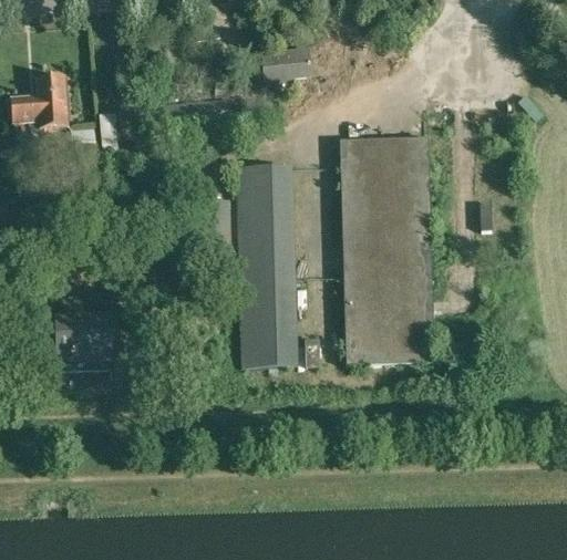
[(119,9),(119,0),(92,0),(93,10),(119,9)]
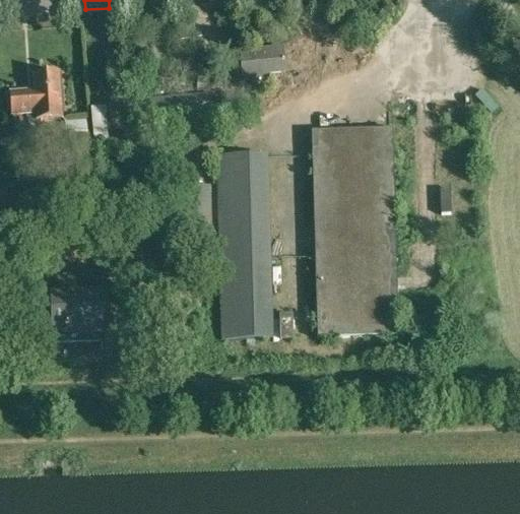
[(240,48),(243,74),(268,72),(267,68),(285,66),(283,44),(240,48)]
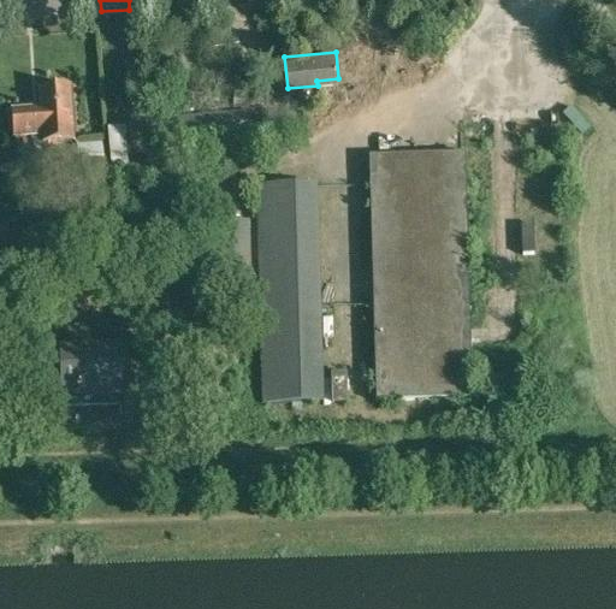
[(232,81),(235,101),(268,98),(267,77),(232,81)]
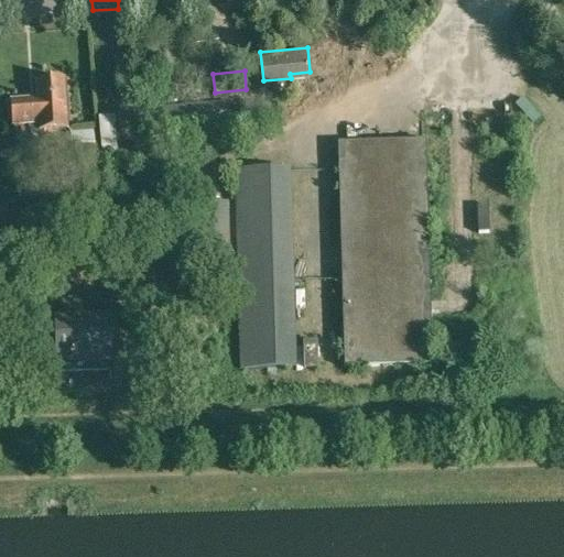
[(36,93),(10,95),(12,120),(29,119),(29,126),(40,124),(67,123),(64,74),(35,76),(36,93)]
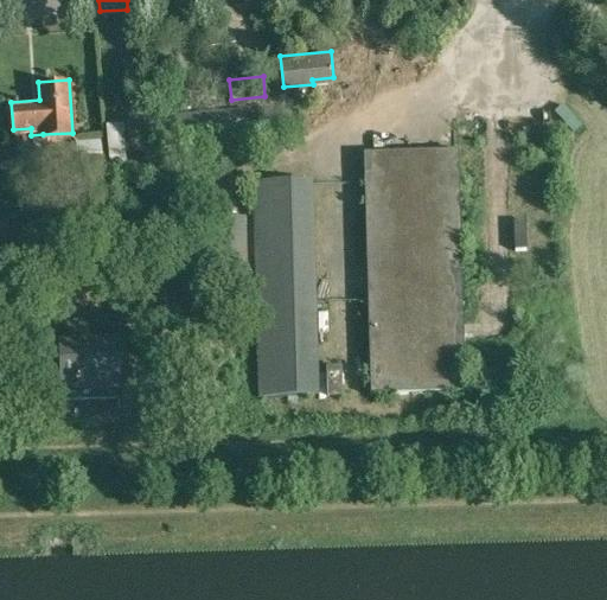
[(173,109),(176,136),(249,129),(247,103),(173,109)]
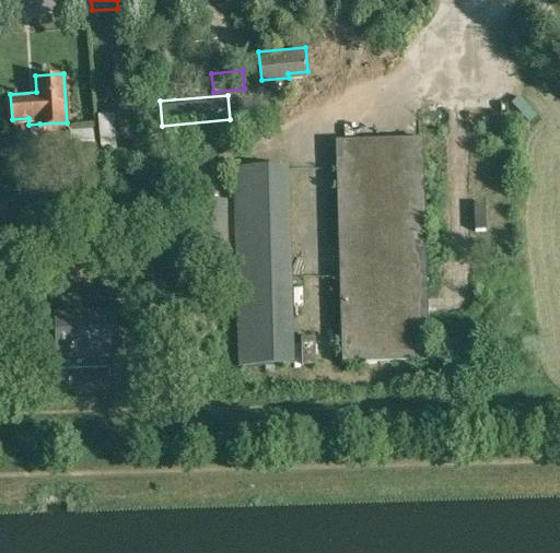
[(123,155),(127,178),(148,175),(143,152),(141,153),(138,142),(128,143),(127,137),(144,134),(142,108),(114,110),(114,109),(97,112),(102,153),(115,151),(115,153),(128,152),(128,154),(123,155)]
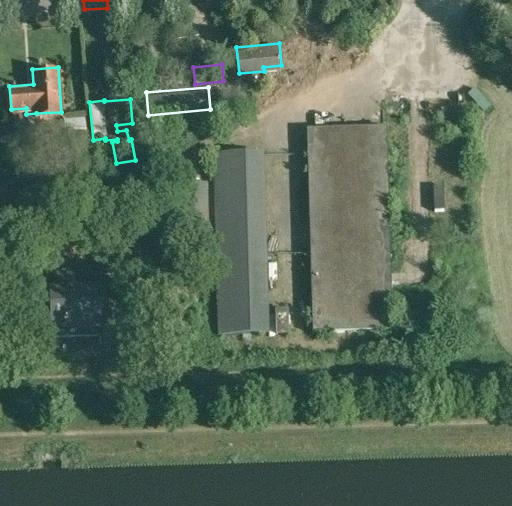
[(54,159),(55,179),(71,179),(92,177),(91,158),(89,125),(86,125),(85,113),(64,115),(66,158),(54,159)]
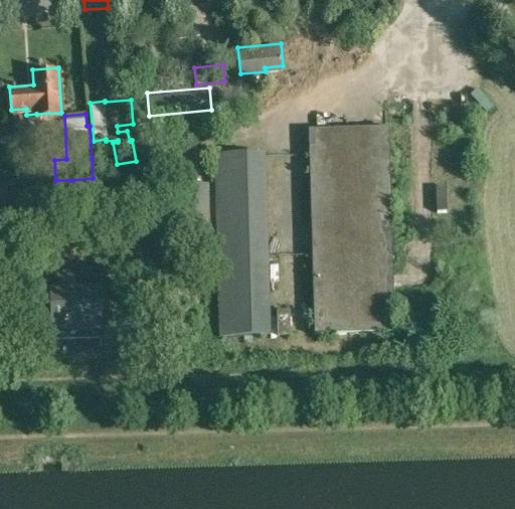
[(309,126),(314,331),(394,329),(389,124),(309,126)]
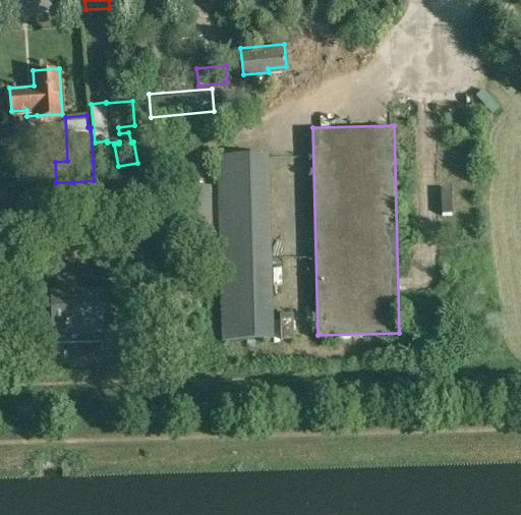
[(184,182),(185,223),(212,223),(211,182),(184,182)]
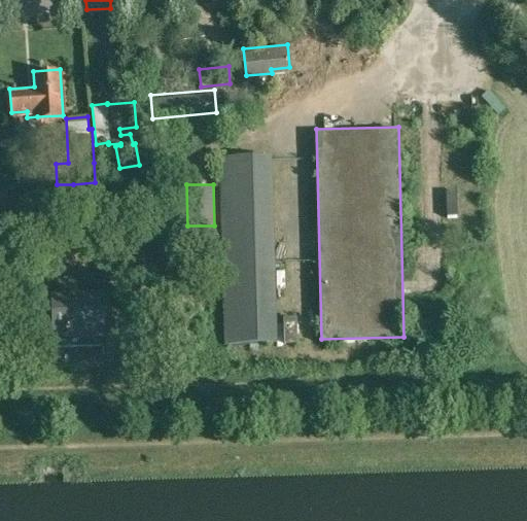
[(53,292),(55,331),(108,328),(107,291),(75,292),(75,288),(65,288),(65,292),(53,292)]
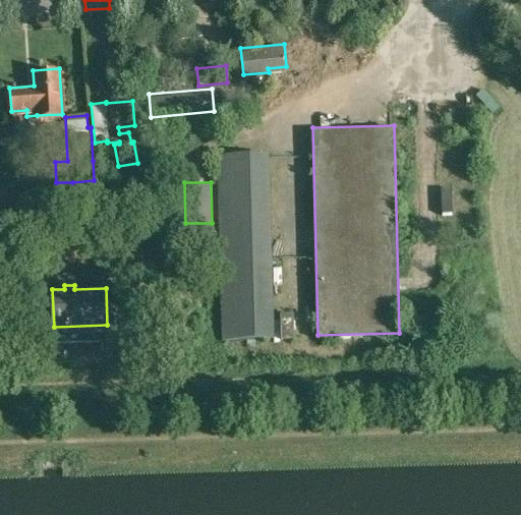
[(279,311),(280,336),(294,336),(293,310),(279,311)]
